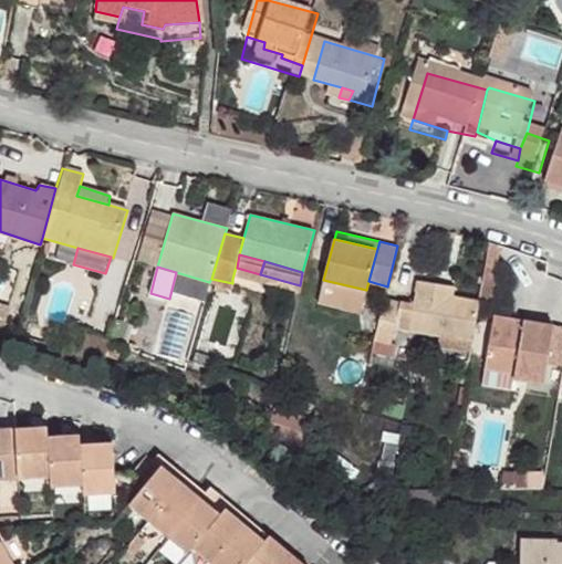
[(366,290),(323,280),(316,302),(358,312),(366,290)]
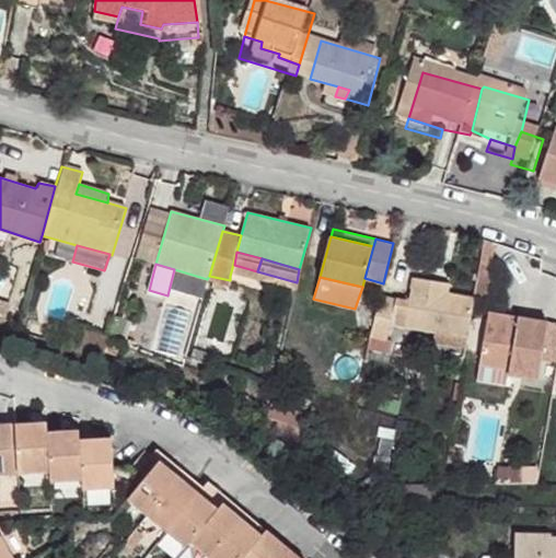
[(466,337),(473,299),(447,294),(435,292),(435,281),(410,278),(403,327),(466,337)]
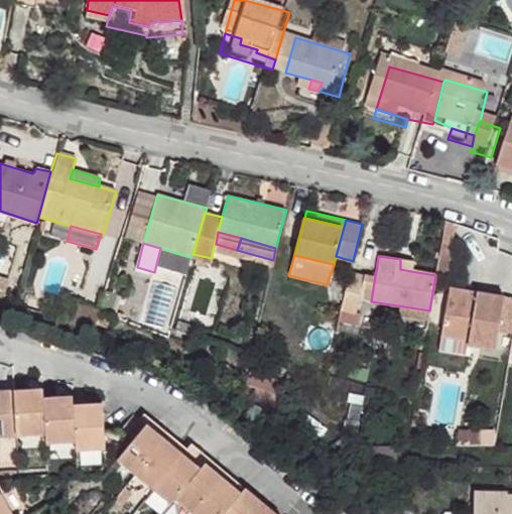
[(412,262),(400,259),(400,269),(411,271),(412,262)]
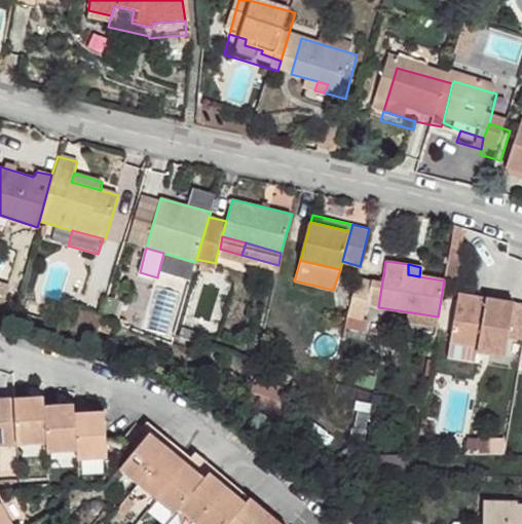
[(374,281),(359,276),(348,317),(364,321),(374,281)]
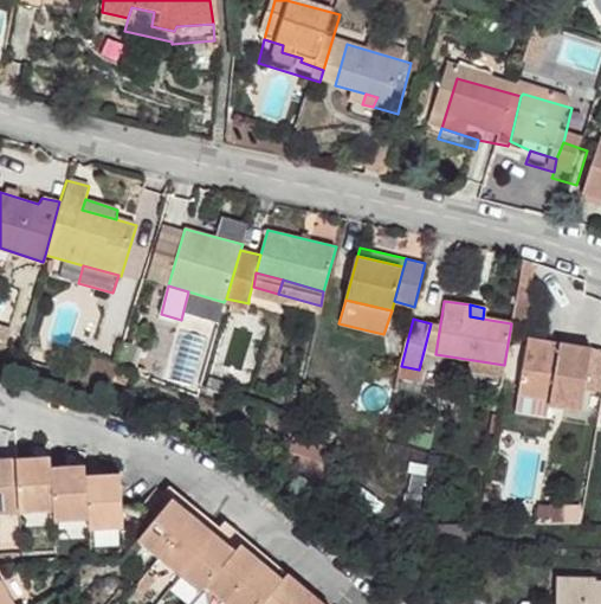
[(581,410),(589,353),(525,342),(517,393),(560,400),(557,406),(581,410)]
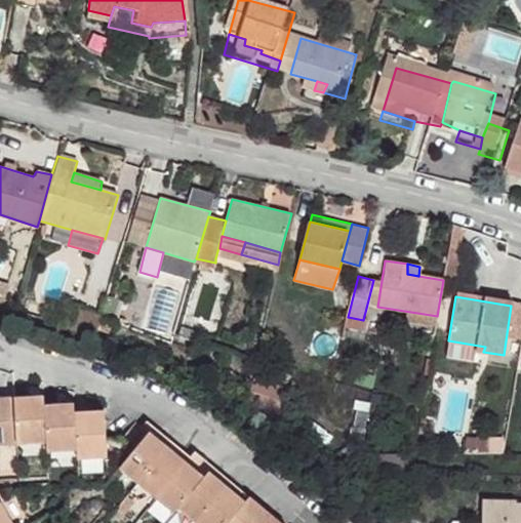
[(68,328),(71,320),(53,315),(51,322),(51,323),(68,328)]
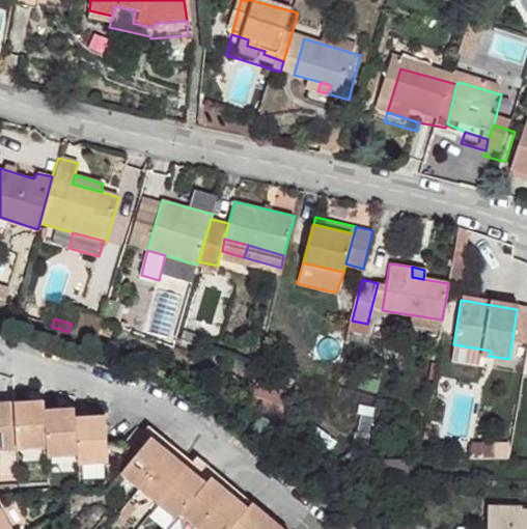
[(489,356),(491,351),(453,344),(452,352),(489,356)]
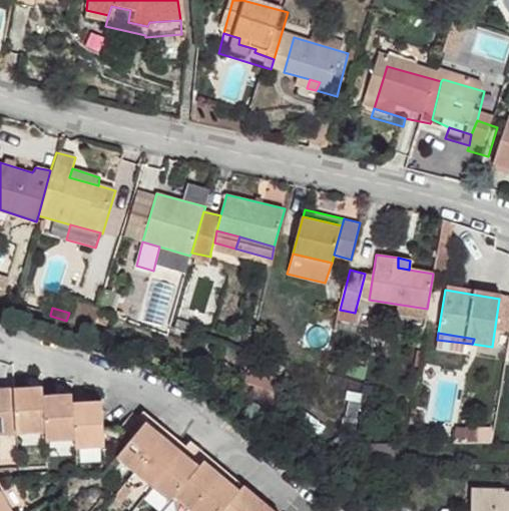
[(44,388),(43,379),(12,381),(15,426),(45,424),(44,388)]
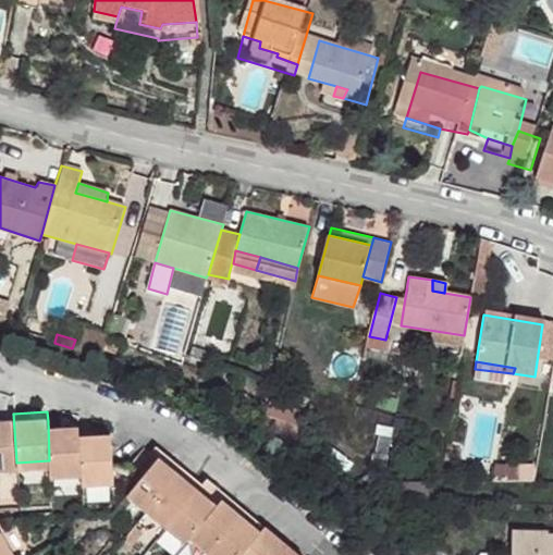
[(0,463),(16,463),(13,414),(0,414),(0,463)]
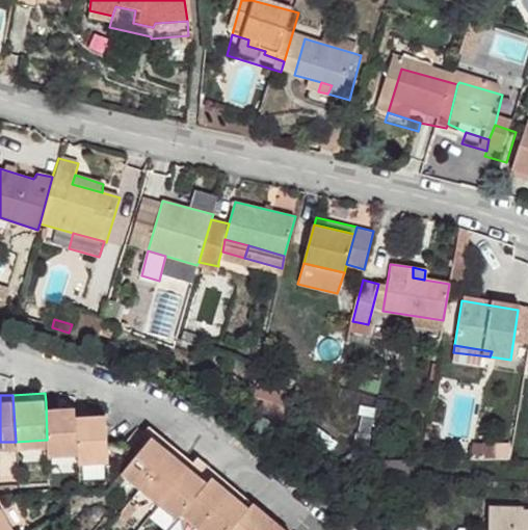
[(76,413),(76,399),(46,402),(47,440),(48,449),(76,447),(76,413)]
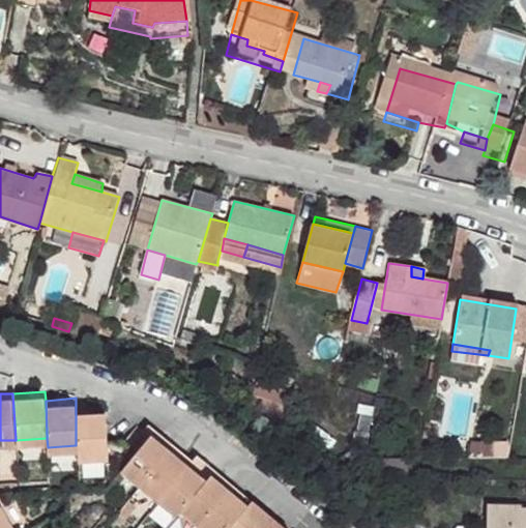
[(105,440),(101,410),(76,411),(76,445),(79,459),(105,455),(105,440)]
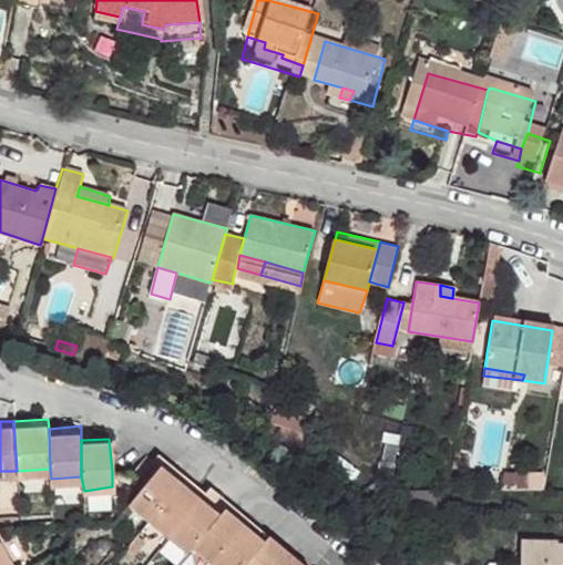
[(191,472),(167,460),(163,464),(183,481),(191,472)]
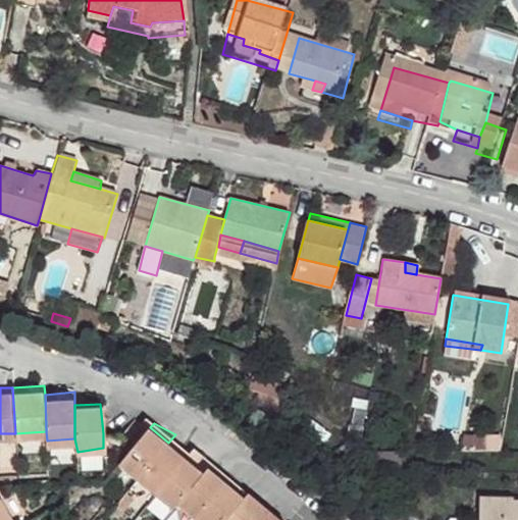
[(168,443),(150,427),(135,443),(120,461),(140,477),(168,443)]
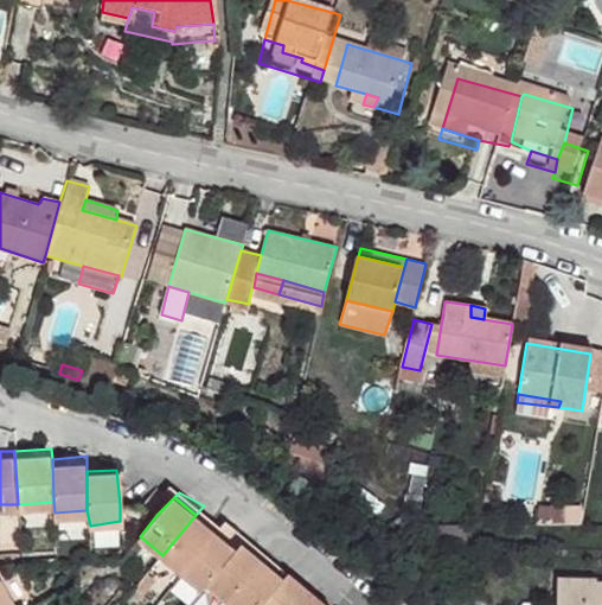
[(217,532),(225,522),(204,505),(196,515),(217,532)]
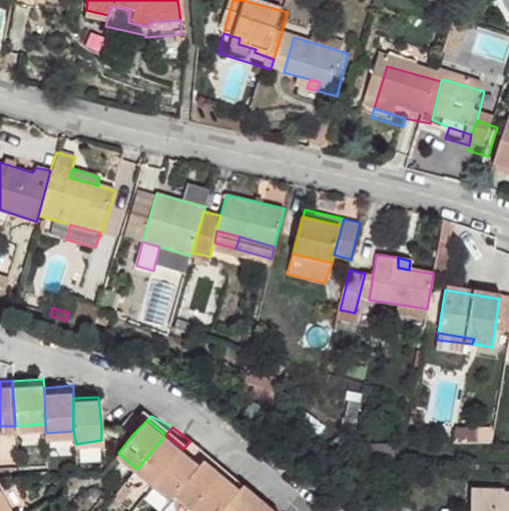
[(156,483),(183,449),(165,435),(137,469),(156,483)]
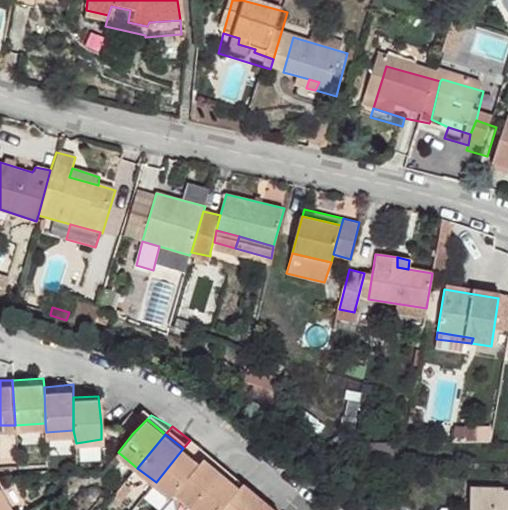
[(208,454),(190,440),(183,448),(199,462),(204,458),(208,454)]
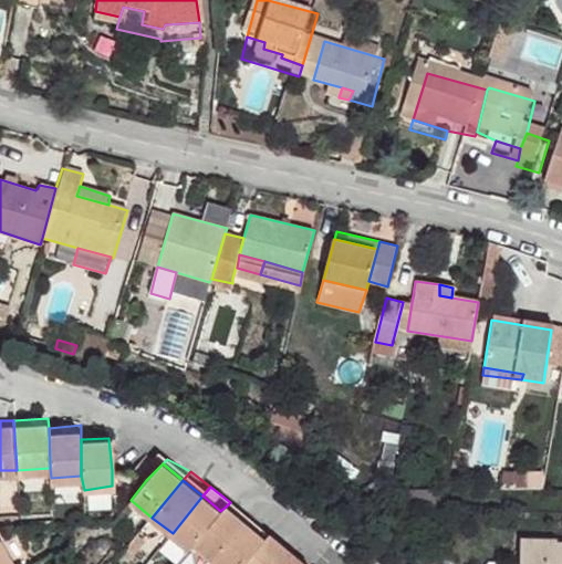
[(196,544),(220,511),(203,495),(173,533),(191,547),(196,544)]
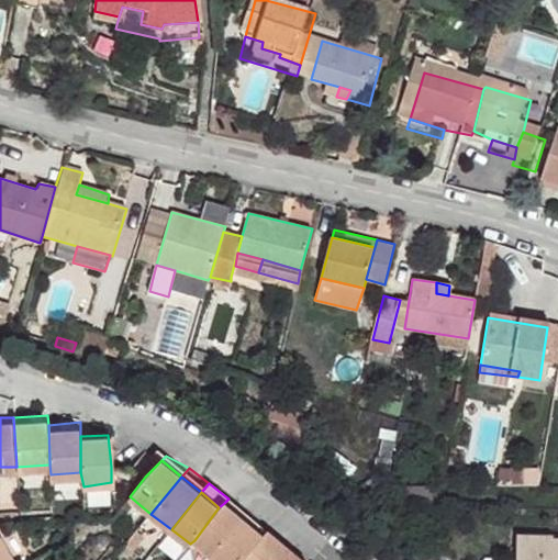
[(243,521),(249,514),(229,499),(224,503),(243,521)]
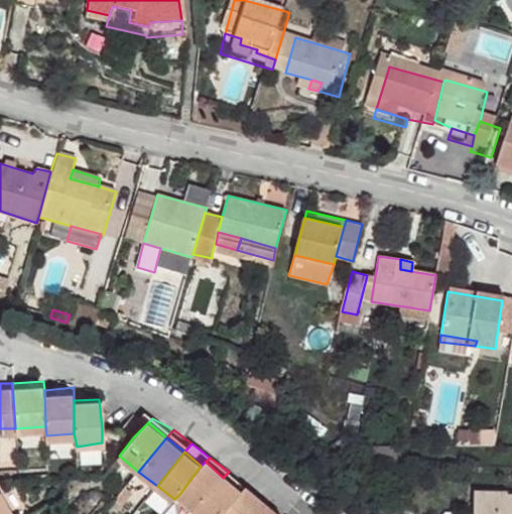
[(197,511),(223,478),(206,462),(201,466),(178,496),(197,511)]
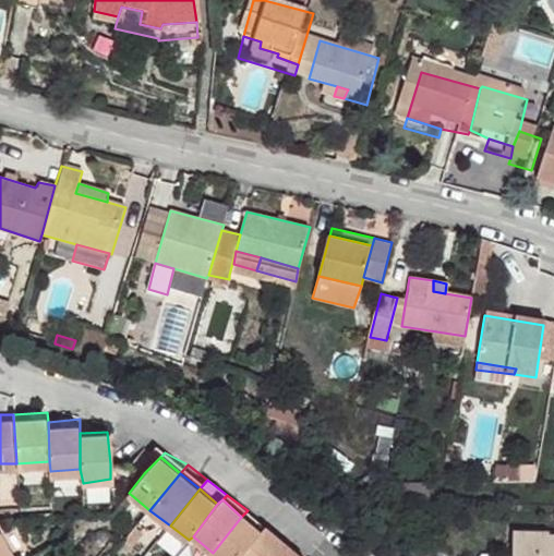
[(260,533),(267,526),(248,510),(241,517),(260,533)]
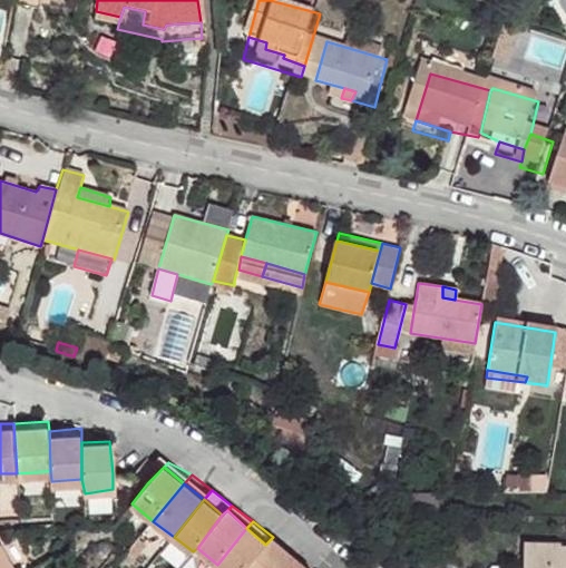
[(246,567),(265,545),(246,528),(217,565),(221,567),(246,567)]
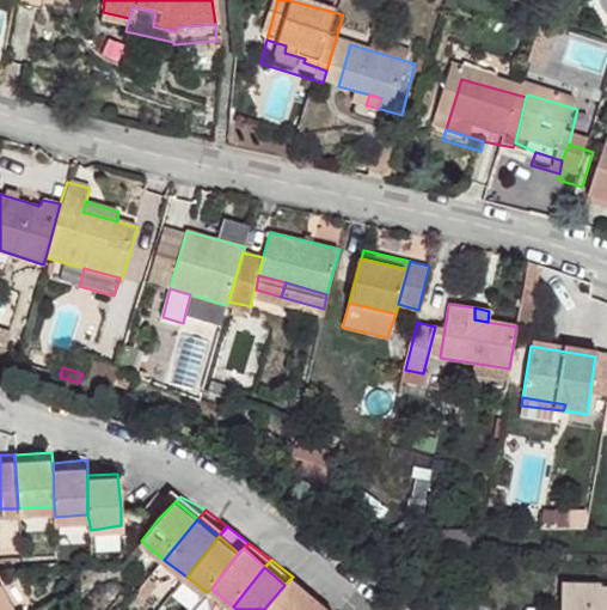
[(329,609),(293,577),(284,585),(264,609),(329,609)]
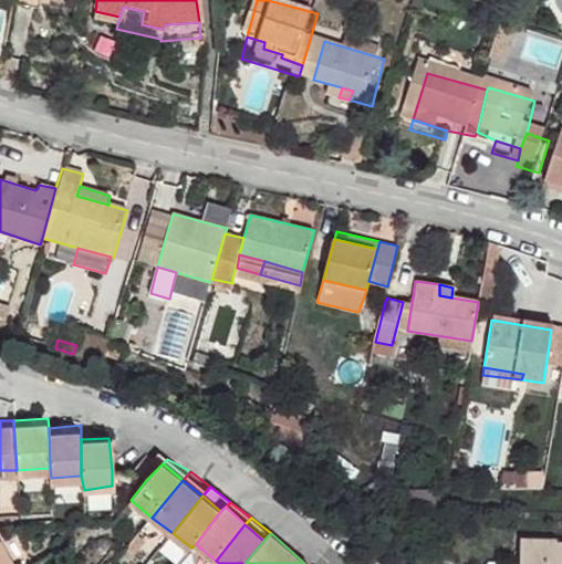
[(0,563),(11,563),(0,541),(0,563)]
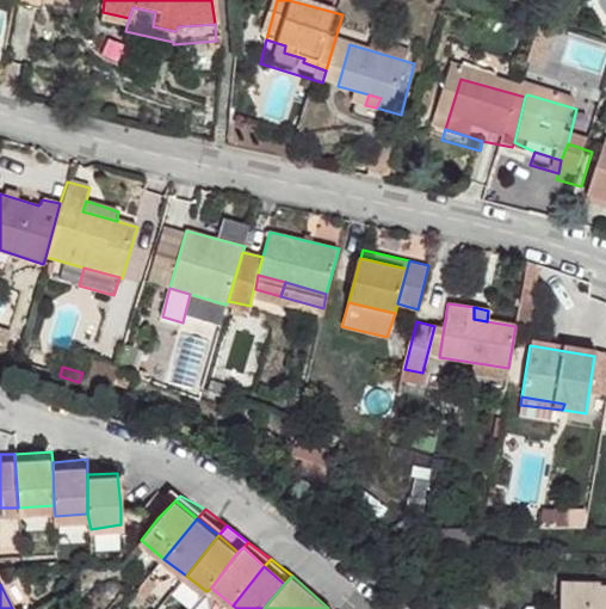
[(605,608),(605,584),(567,584),(566,608),(605,608)]
